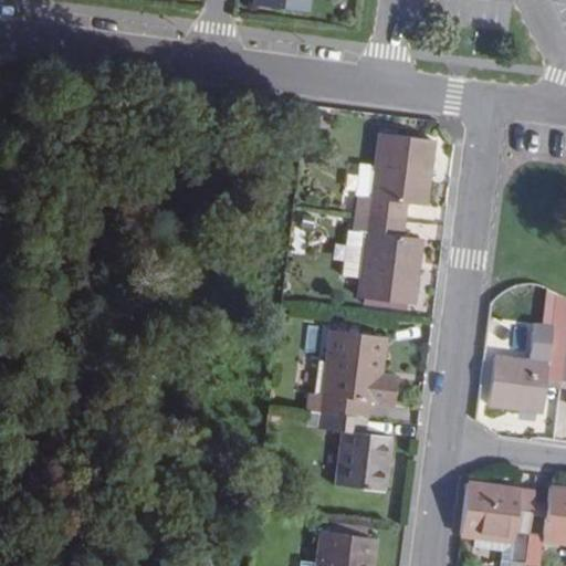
[(307,10),(307,0),(254,0),(254,3),(307,10)]
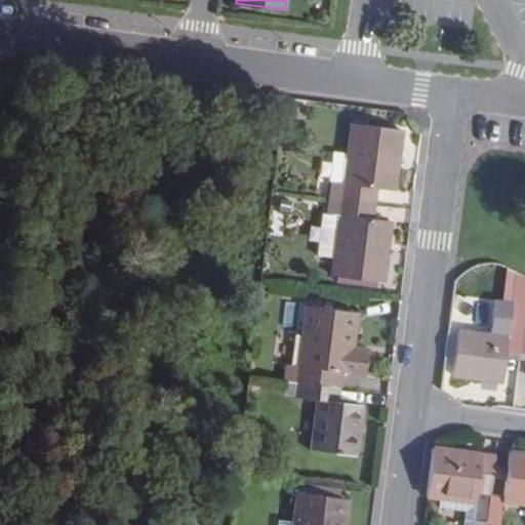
[(331,183),(328,199),(371,204),(373,189),(393,191),(401,131),(353,125),(348,154),(344,185),(331,183)]
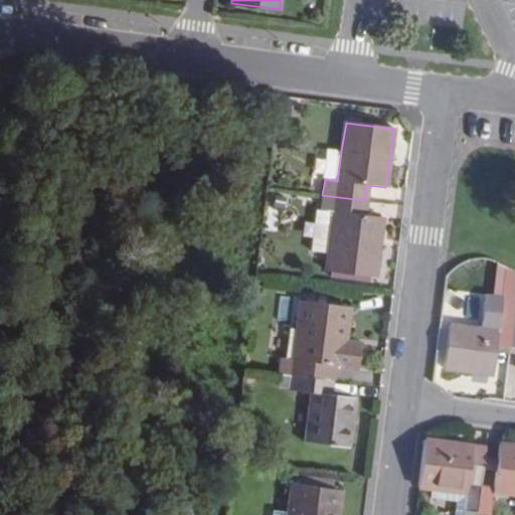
[(337,181),(341,151),(327,149),(323,179),(325,179),(337,181)]
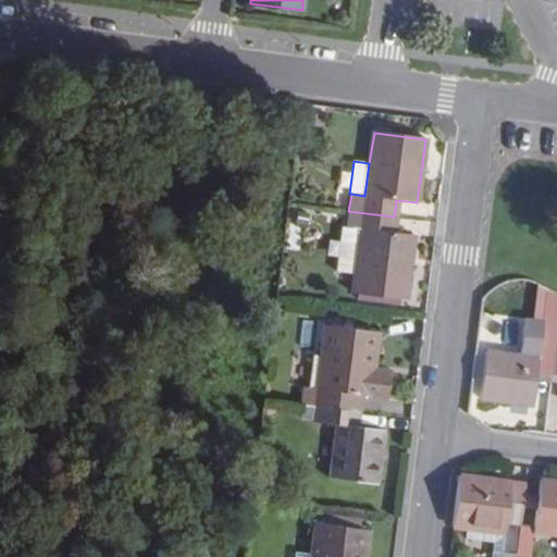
[(348,211),(346,227),(341,226),(335,272),(354,274),(351,295),(404,300),(412,236),(392,233),(394,217),(348,211)]
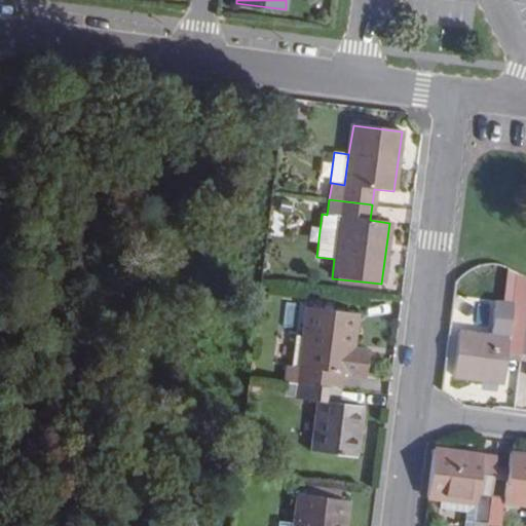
[(525,299),(515,298),(511,325),(524,327),(525,311),(525,299)]
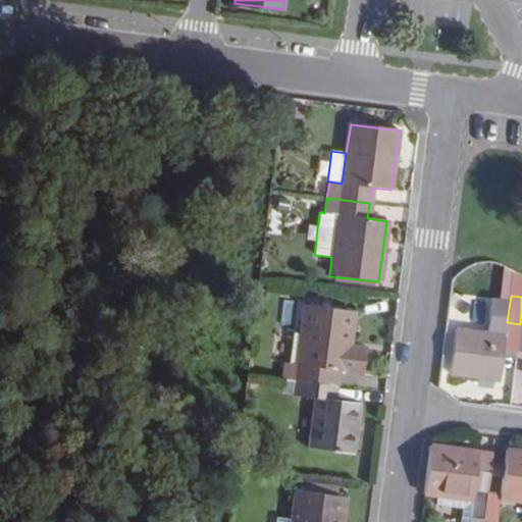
[(282,378),(295,380),(336,385),(338,371),(362,373),(365,350),(348,348),(353,312),(305,307),(297,364),(284,363),(282,378)]
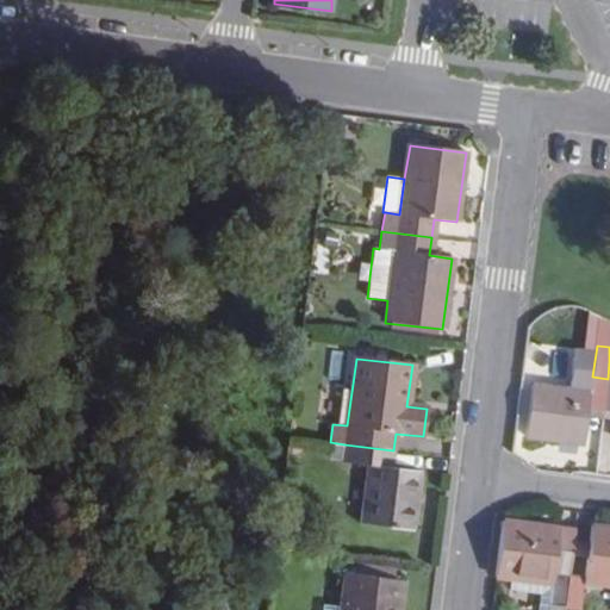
[(605,403),(608,379),(592,377),(590,393),(587,419),(603,422),(605,403)]
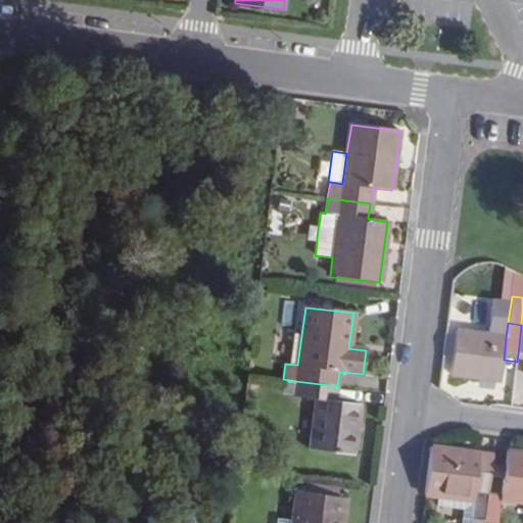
[(504,360),(506,337),(460,330),(454,374),(501,380),(504,360)]
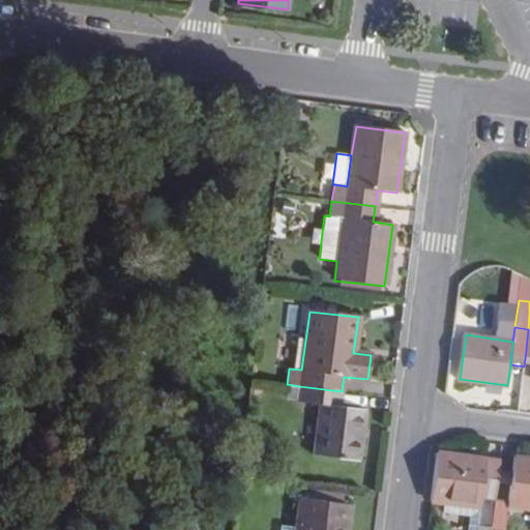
[(340,408),(342,391),(299,386),(297,403),(319,406),(312,457),(356,462),(363,411),(340,408)]
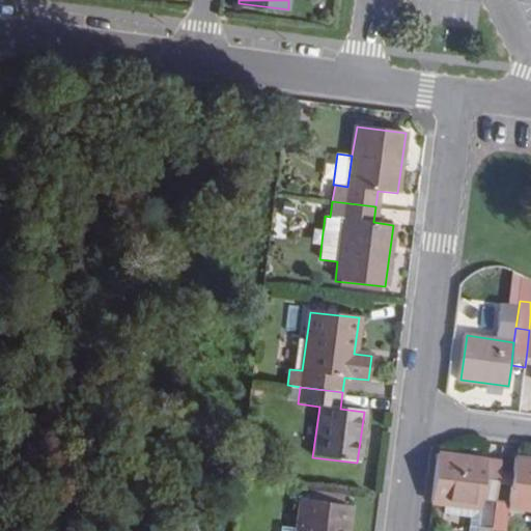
[(488,460),(438,453),(430,503),(445,505),(481,509),(478,530),(492,530),(492,528),(496,501),(497,486),(484,484),(488,460)]
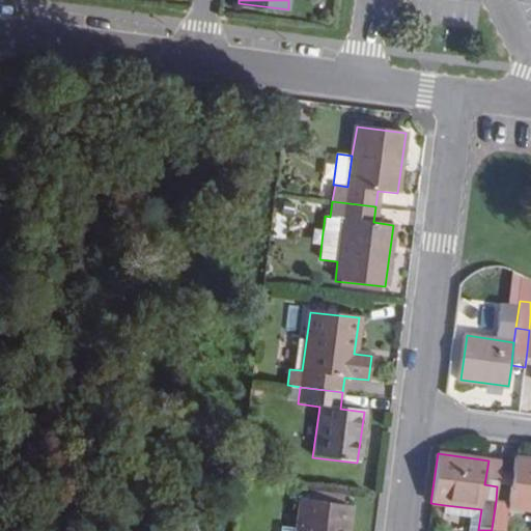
[(530,511),(530,459),(515,457),(509,502),(496,501),(492,528),(507,530),(509,508),(530,511)]
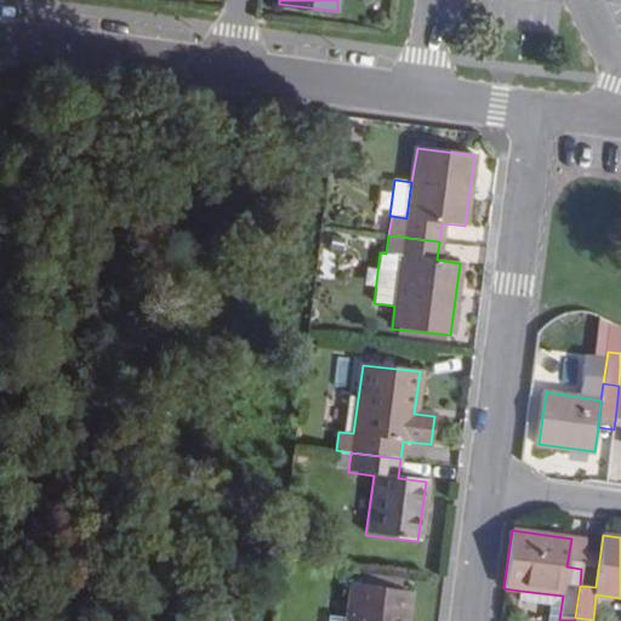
[(567,567),(581,569),(585,540),(571,539),(567,567)]
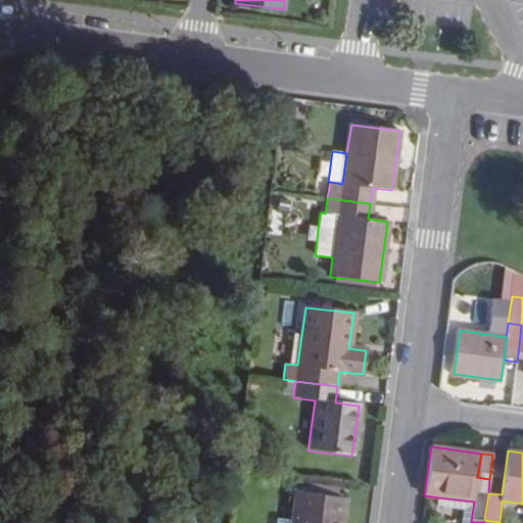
[(292,522),(341,522),(345,497),(296,491),(292,521),(292,522)]
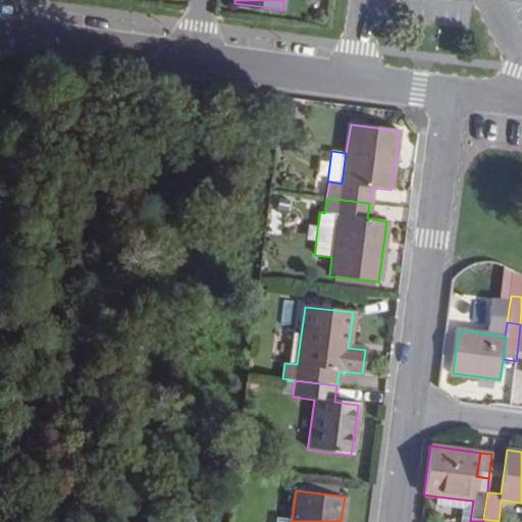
[(470,521),(473,501),(437,497),(436,506),(462,509),(460,521),(470,521)]
